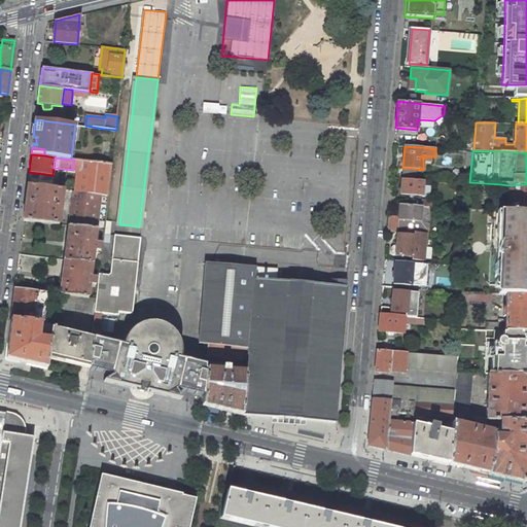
[(108,196),(112,165),(74,160),(73,170),(80,171),(78,192),(101,196),(108,196)]
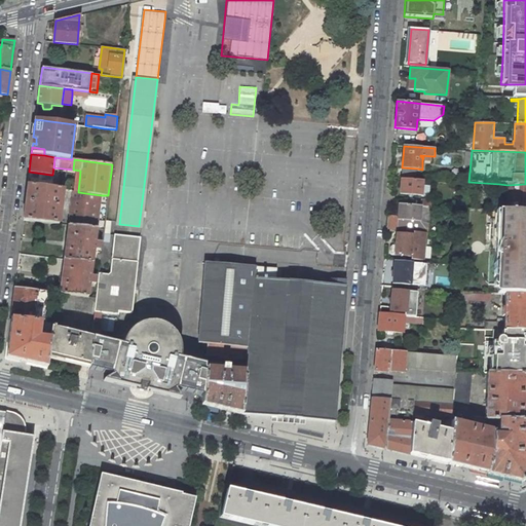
[(416,177),(417,168),(402,167),(402,176),(416,177)]
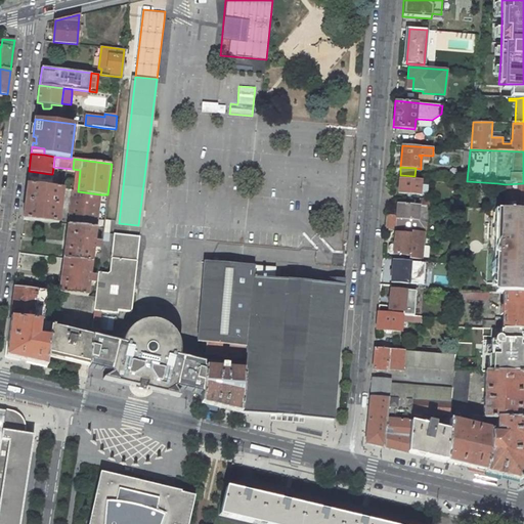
[(50,178),(50,174),(29,171),(28,183),(30,184),(31,176),(50,178)]
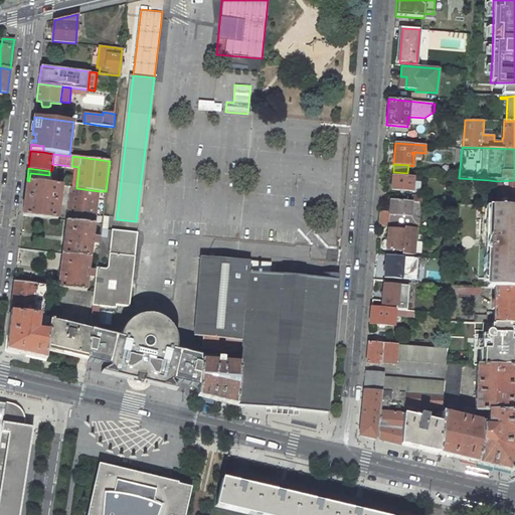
[(49,183),(50,176),(49,175),(30,173),(29,181),(49,183)]
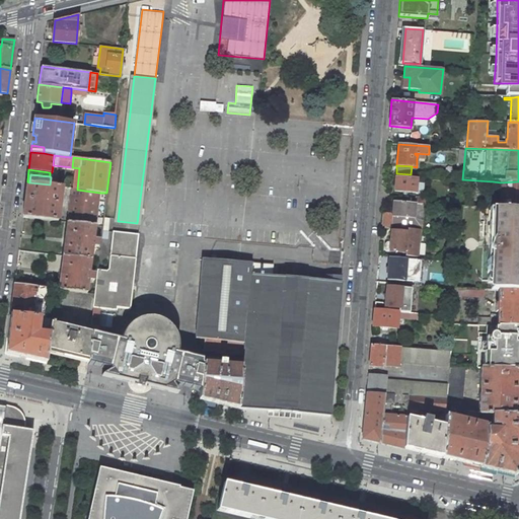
[(417,183),(418,178),(395,176),(394,192),(417,194),(417,183)]
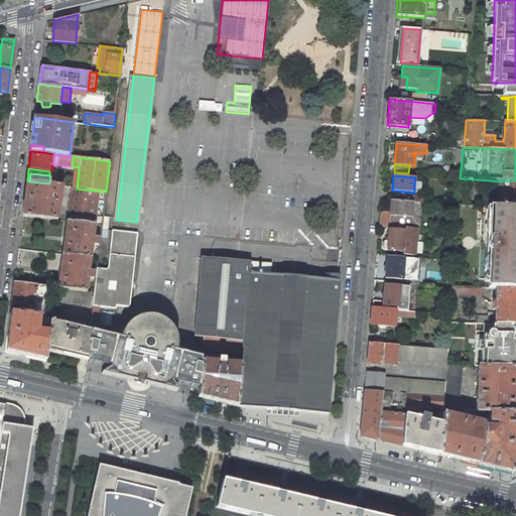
[(49,183),(29,181),(27,180),(22,217),(57,221),(58,213),(62,213),(62,207),(59,207),(59,200),(63,200),(65,197),(60,197),(61,185),(49,183)]
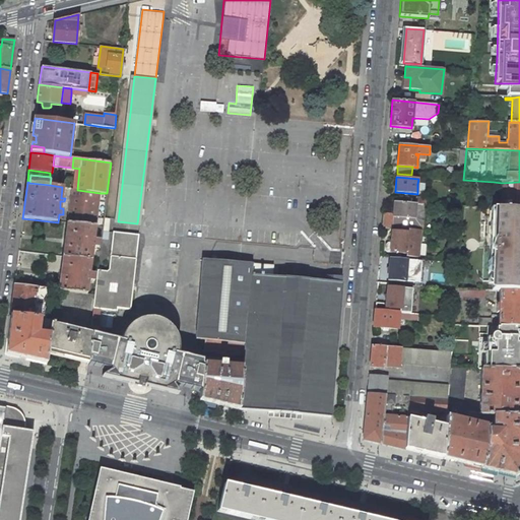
[(498,193),(502,193),(502,183),(494,182),(493,185),(498,185),(498,193)]
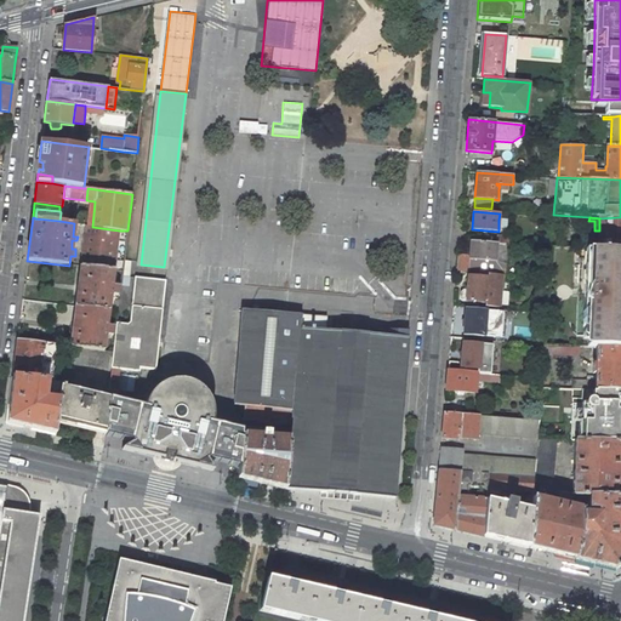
[(620,217),(599,218),(599,231),(598,239),(598,250),(620,251),(620,217)]
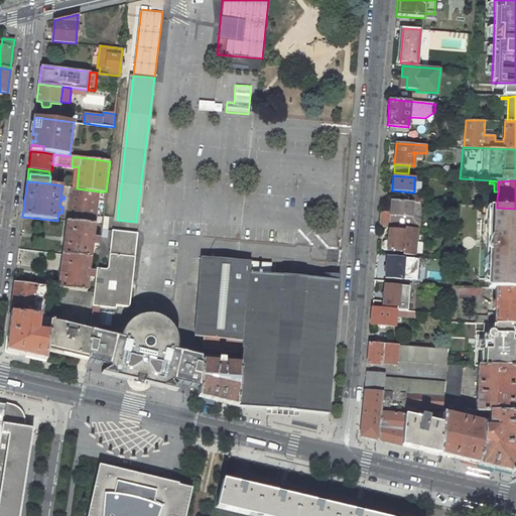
[(420,192),(421,191),(422,182),(414,182),(414,192),(420,192)]
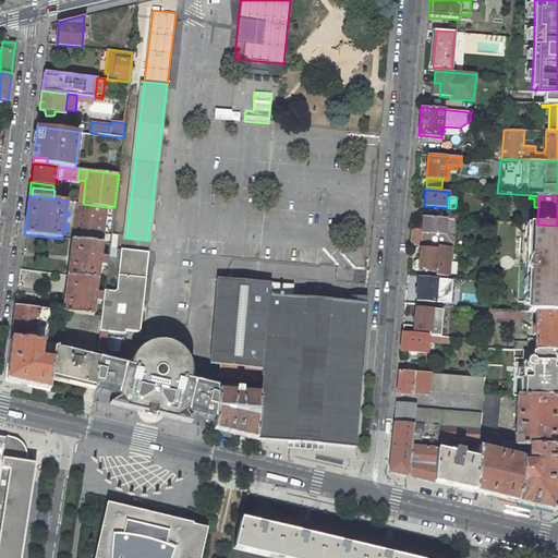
[(107,207),(83,204),(76,204),(72,240),(102,243),(107,207)]
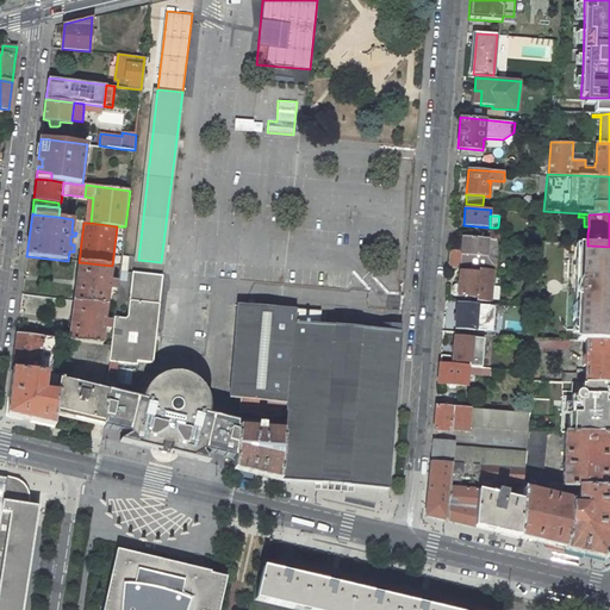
[(489,238),(462,237),(461,251),(449,250),(448,267),(479,269),(497,271),(498,260),(487,256),(489,240),(489,238)]
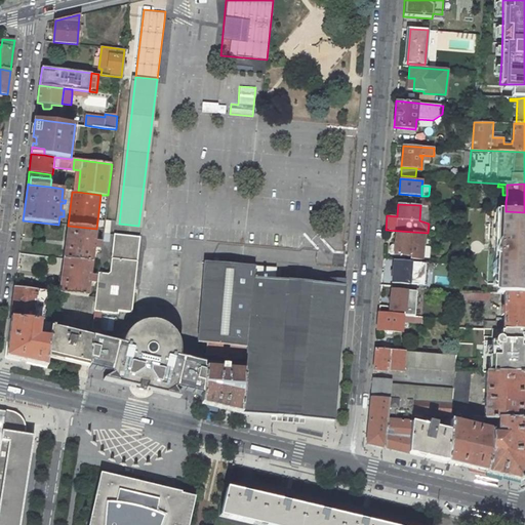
[(419,220),(429,224),(430,207),(420,206),(419,220)]
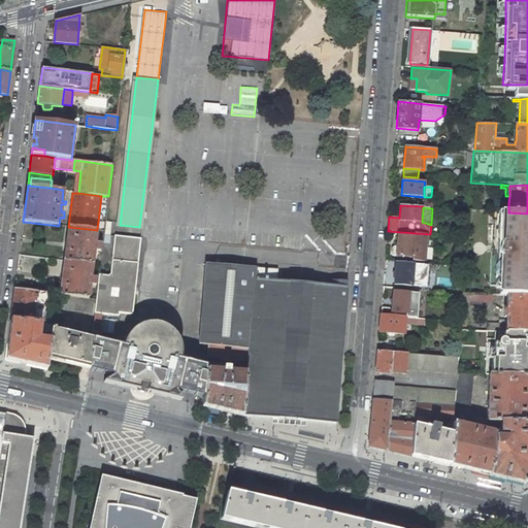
[(527,213),(508,212),(503,212),(497,211),(497,220),(492,220),(490,286),(500,287),(499,295),(507,295),(509,295),(509,287),(527,287),(527,258),(518,258),(518,252),(520,252),(523,251),(525,250),(527,246),(527,213)]
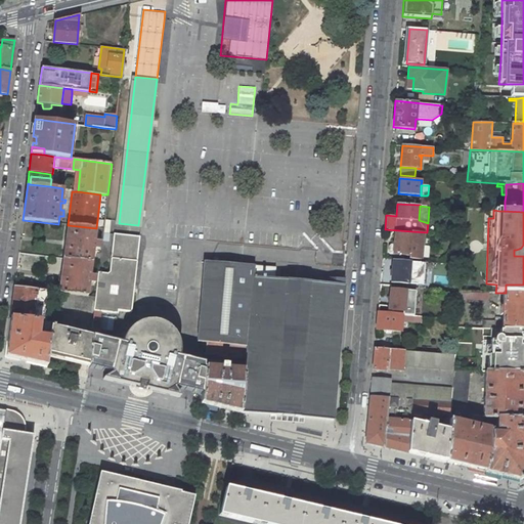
[(95,241),(96,228),(68,225),(63,259),(92,262),(94,249),(99,250),(100,242),(95,241)]
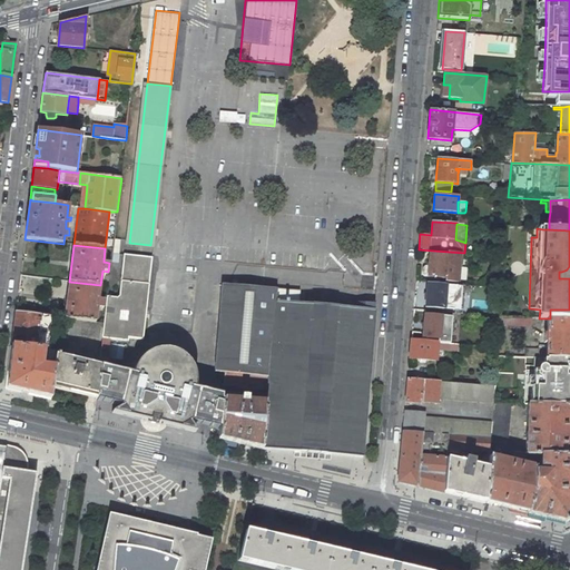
[(463,265),(464,253),(448,252),(448,255),(430,254),(429,266),(424,266),(423,268),(422,274),(424,276),(445,278),(445,282),(459,283),(460,265),(463,265)]
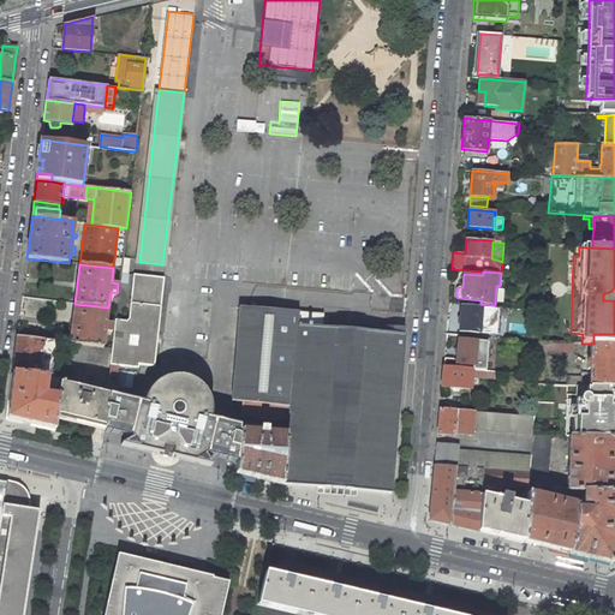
[(133,275),(131,303),(160,306),(163,278),(133,275)]
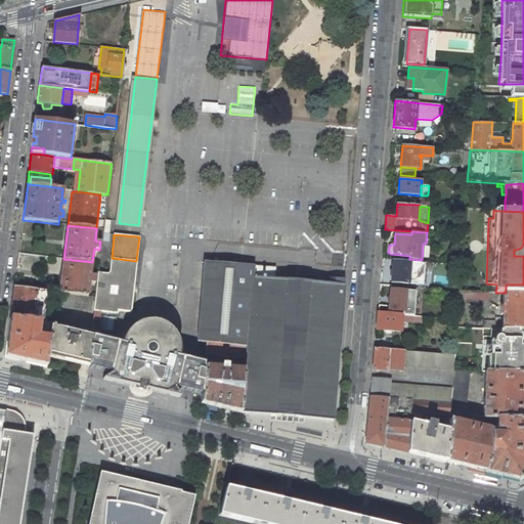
[(514,256),(523,256),(523,245),(521,248),(519,249),(516,250),(514,250),(514,256)]
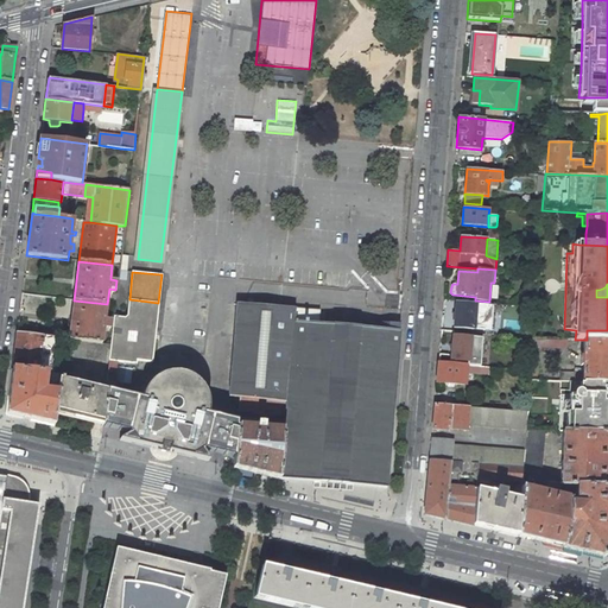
[(158,303),(130,299),(127,315),(125,318),(114,316),(111,344),(109,361),(107,384),(115,384),(115,382),(116,368),(116,362),(137,363),(137,360),(152,362),(153,349),(158,303)]
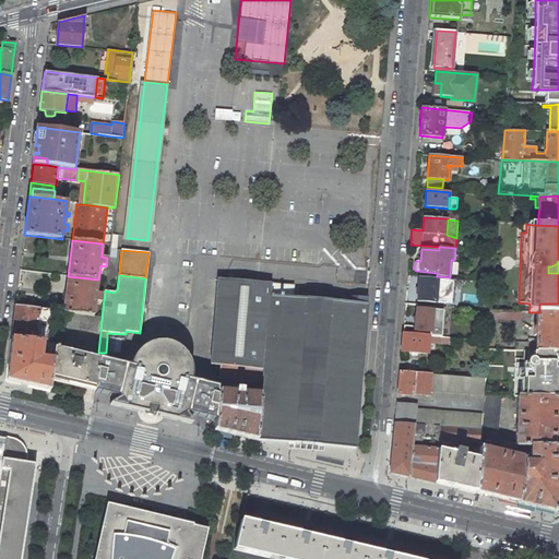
[(103,294),(97,293),(98,280),(68,276),(63,312),(94,316),(96,301),(102,302),(103,294)]
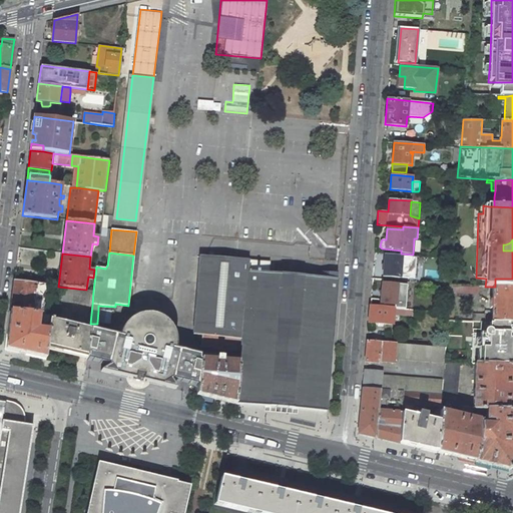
[(416,279),(417,259),(411,258),(401,258),(401,257),(385,255),(383,273),(373,272),(372,279),(383,280),(383,277),(400,279),(400,278),(410,279),(416,279)]
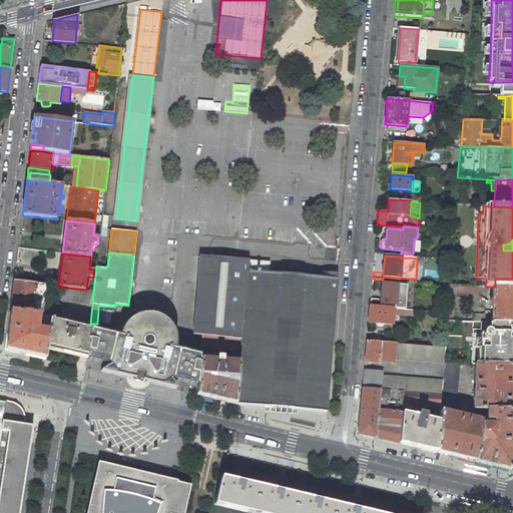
[(337,280),(269,274),(270,263),(200,257),(193,334),(195,335),(200,335),(201,335),(240,340),(241,340),(240,355),(239,364),(235,404),(271,407),(271,405),(292,406),(292,409),(326,412),(337,280)]
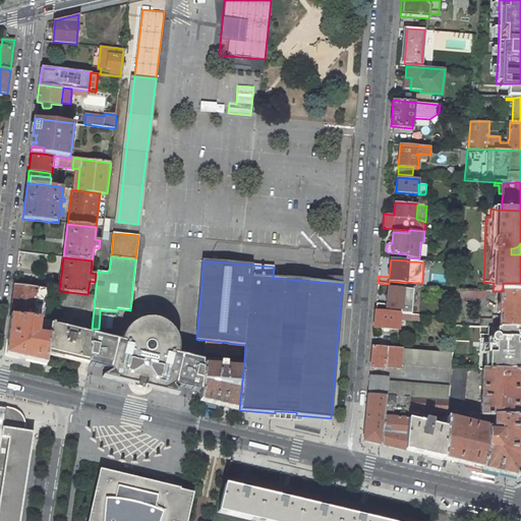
[(520,291),(520,283),(503,283),(503,291),(520,291)]
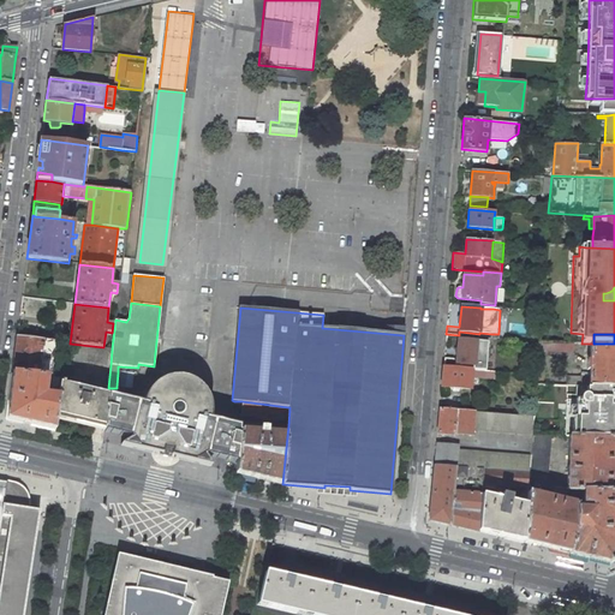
[(12,372),(52,377),(55,341),(17,336),(16,350),(12,372)]
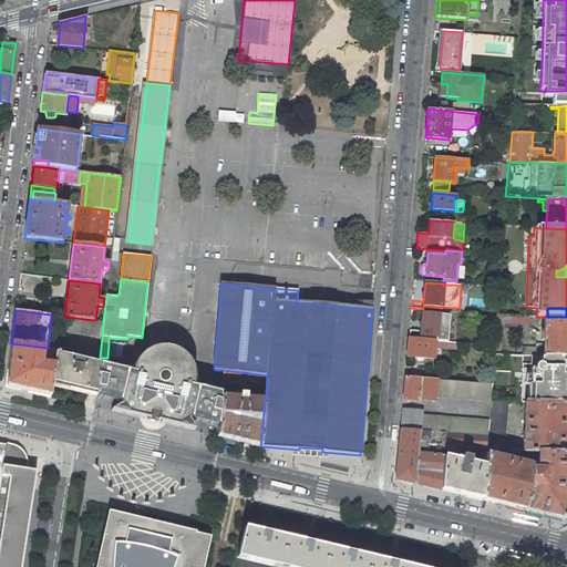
[(447,341),(450,316),(439,315),(439,313),(422,312),(421,332),(418,331),(410,330),(410,338),(447,341)]
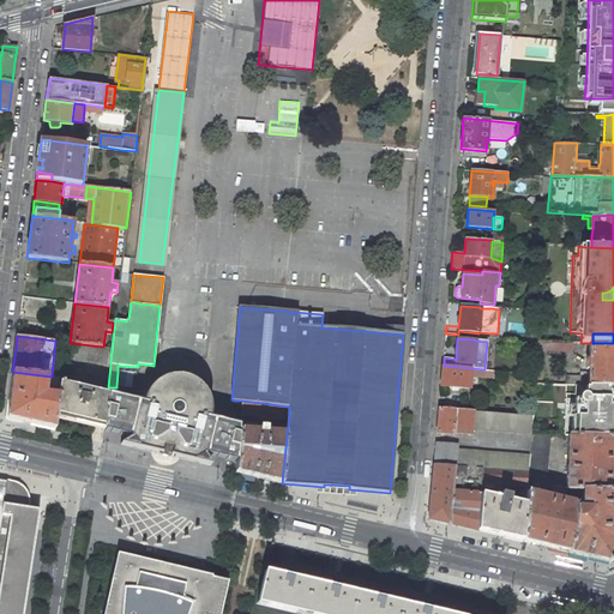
[(573,350),(573,342),(539,341),(539,351),(545,353),(545,348),(573,350)]
